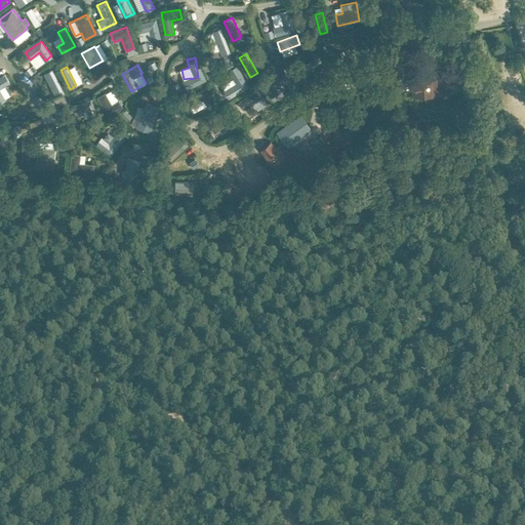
[(283,68),(259,84),(270,97),(277,92),(274,87),(288,76),(283,68)]
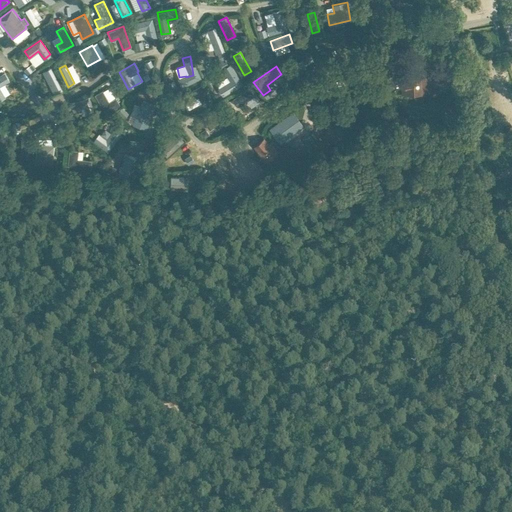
[(445,81),(444,76),(444,66),(427,67),(425,66),(419,68),(419,72),(421,74),(421,75),(401,76),(402,86),(402,93),(423,92),(423,94),(429,94),(429,98),(437,98),(437,93),(439,93),(438,81),(445,81)]
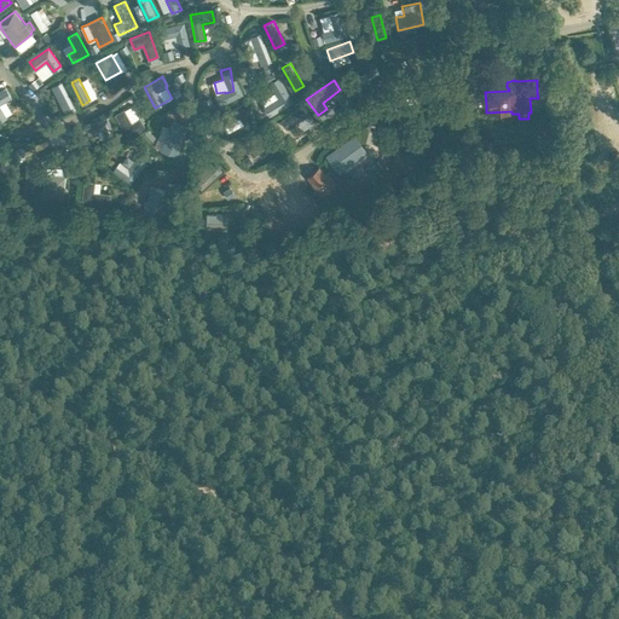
[(241,117),(246,126),(254,121),(247,106),(242,106),(220,117),(225,126),(241,117)]
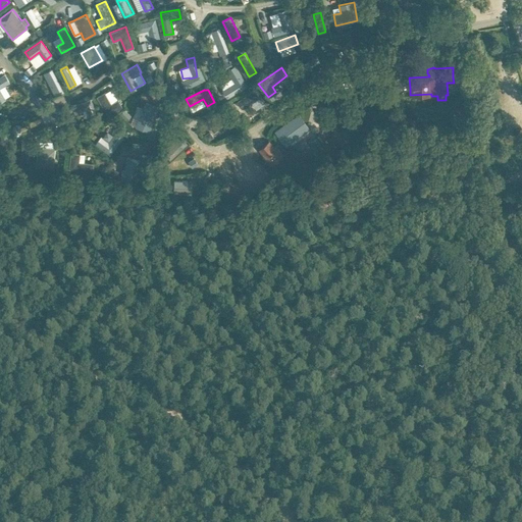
[(238,101),(243,109),(260,97),(255,90),(238,101)]
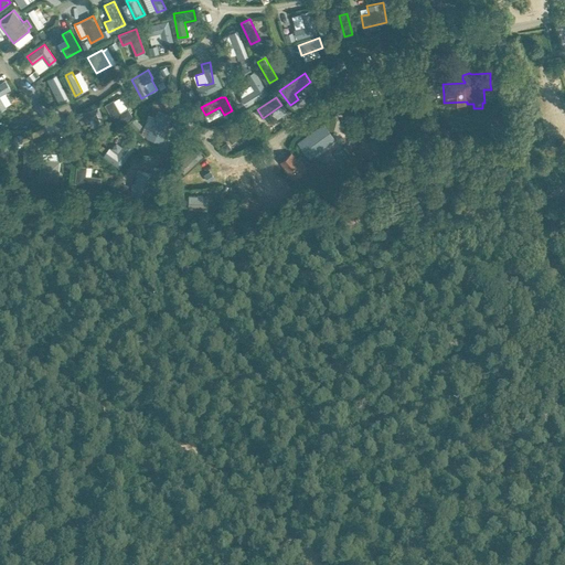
[(105,104),(116,125),(132,116),(128,107),(120,112),(114,99),(105,104)]
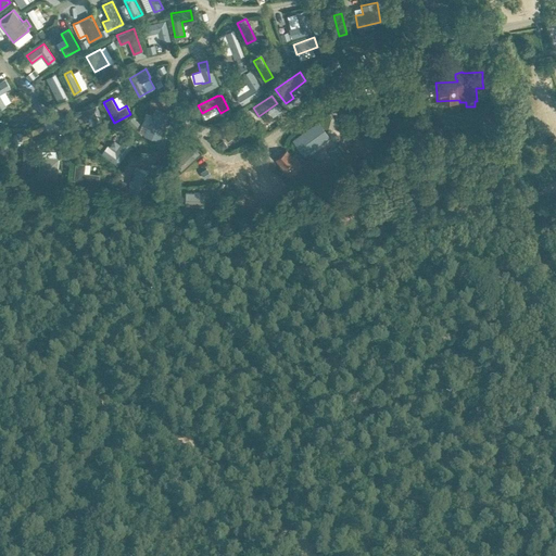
[(92,116),(96,123),(103,119),(97,104),(76,113),(80,121),(92,116)]
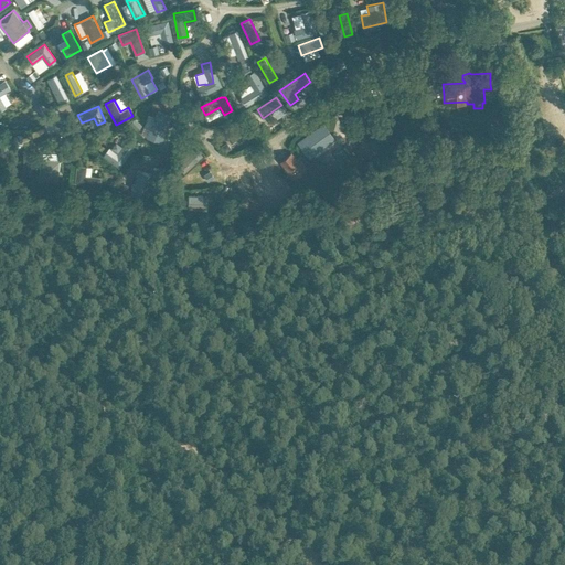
[(222,130),(227,138),(238,131),(240,134),(244,130),(243,128),(246,126),(241,118),(222,130)]
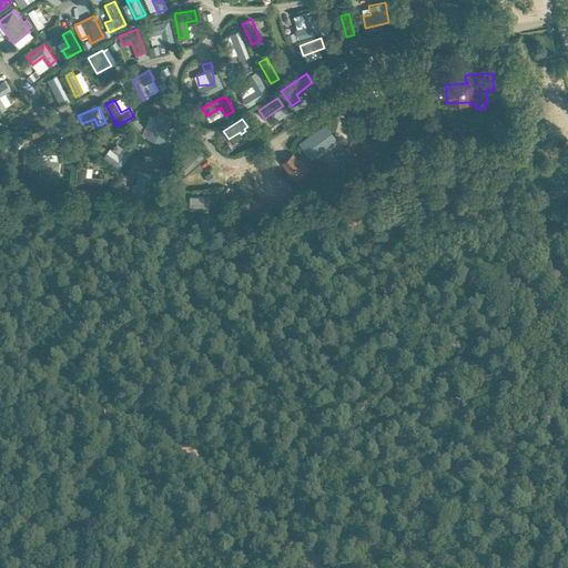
[(301,137),(304,146),(327,137),(323,127),(301,137)]
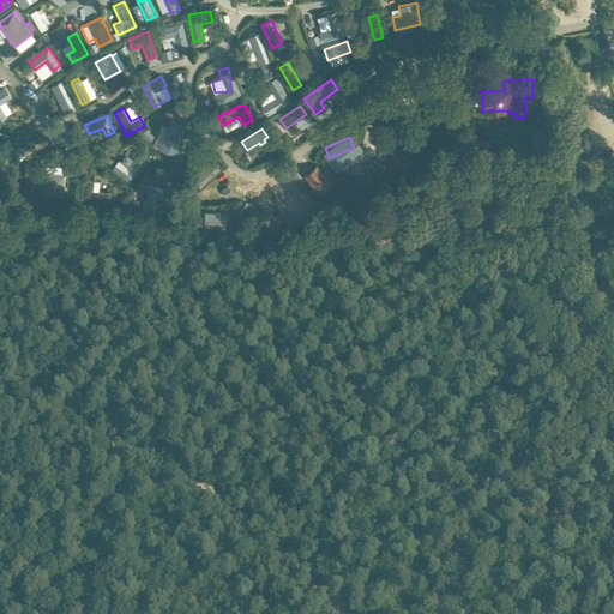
[(0,172),(8,173),(10,151),(0,151),(0,152),(0,172)]
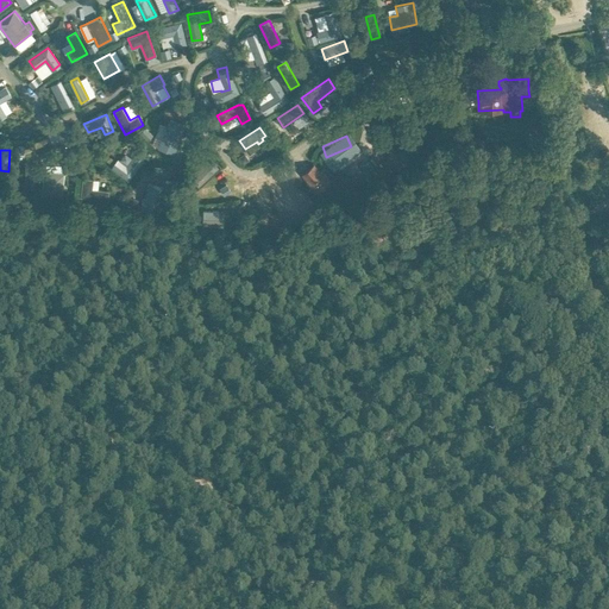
[(129,181),(145,159),(138,154),(129,165),(119,158),(112,168),(129,181)]
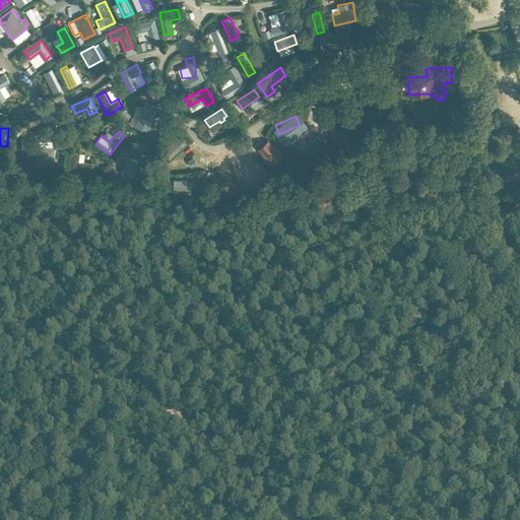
[(164,152),(170,158),(187,142),(181,136),(177,141),(175,139),(168,146),(170,147),(164,152)]
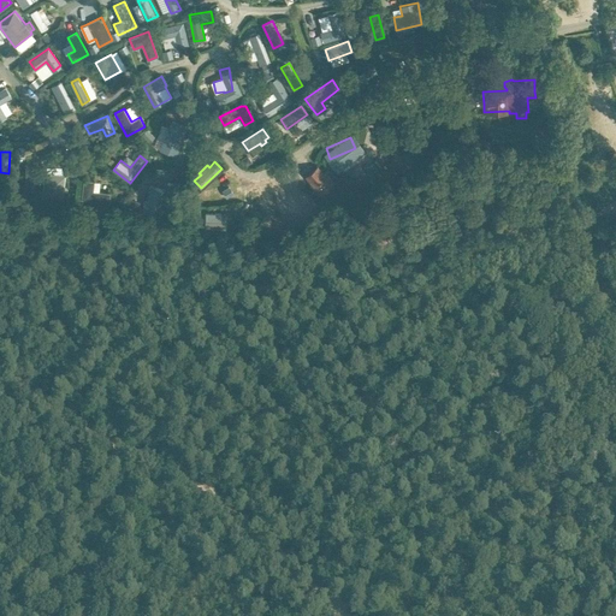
[(24,190),(36,191),(37,166),(25,165),(24,190)]
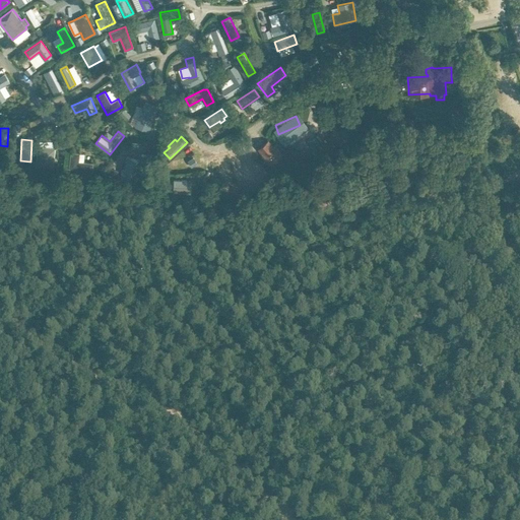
[(258,149),(271,167),(282,158),(269,141),(258,149)]
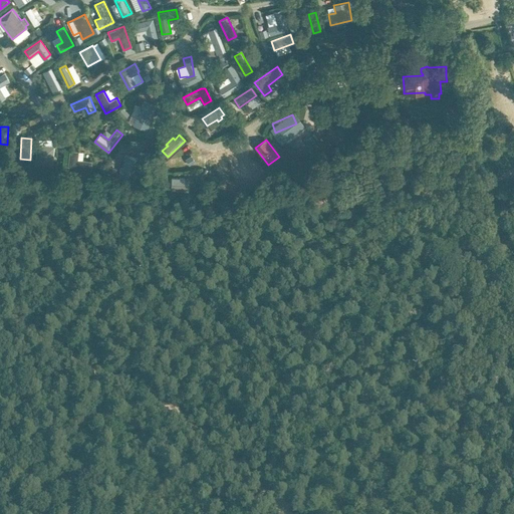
[(35,165),(52,167),(54,146),(37,144),(35,165)]
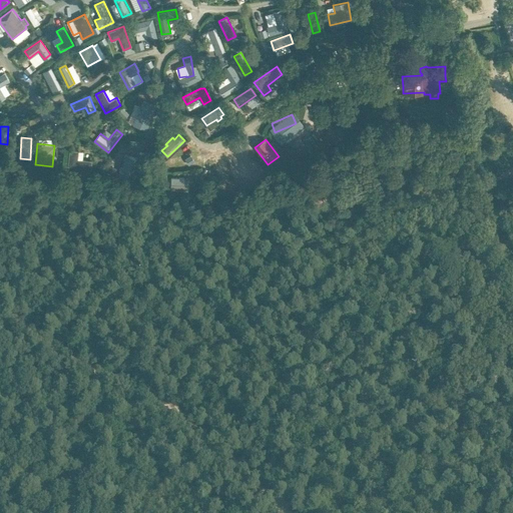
[(239,155),(235,158),(246,173),(250,170),(253,175),(262,170),(246,148),(238,153),(239,155)]
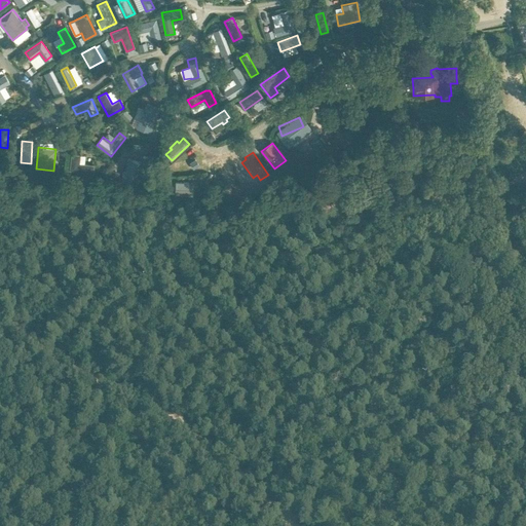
[(70,171),(94,174),(95,164),(79,162),(80,155),(72,154),(70,171)]
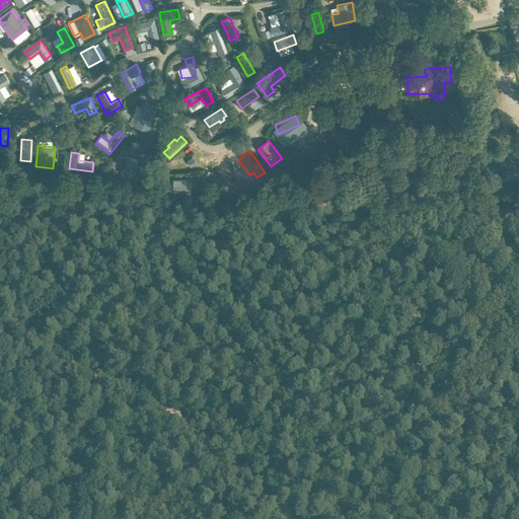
[(143,161),(128,156),(121,177),(136,182),(143,161)]
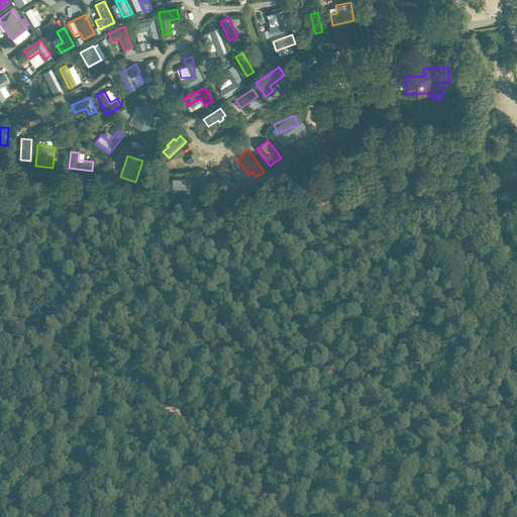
[(172,191),(190,192),(191,180),(173,179),(172,191)]
